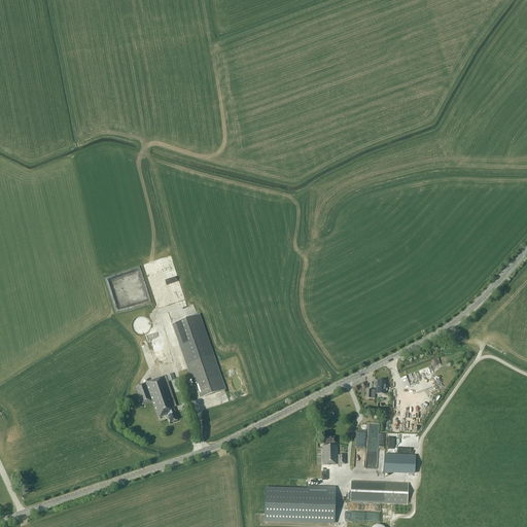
[(198,399),(224,390),(199,315),(173,324),(195,385),(194,386),(198,399)]
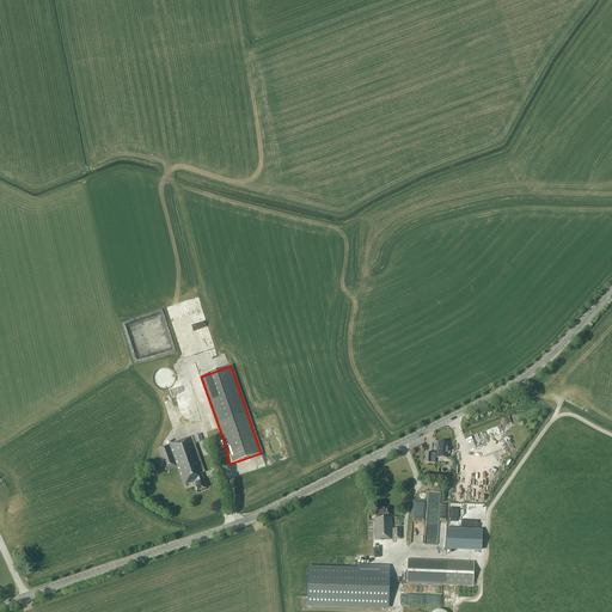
[(501,418),(503,426),(513,422),(510,416),(501,418)]
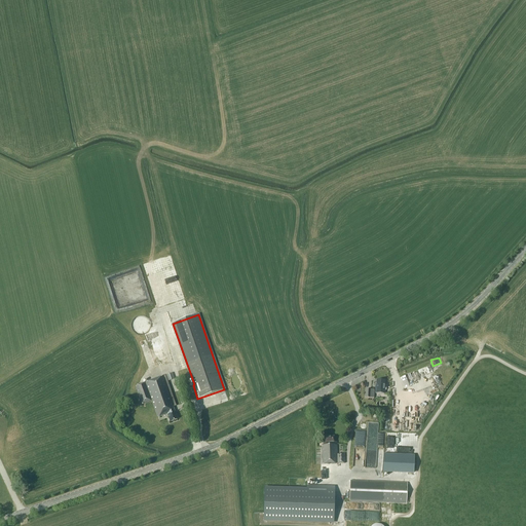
[(409,380),(424,375),(423,372),(421,373),(420,369),(407,374),(409,380)]
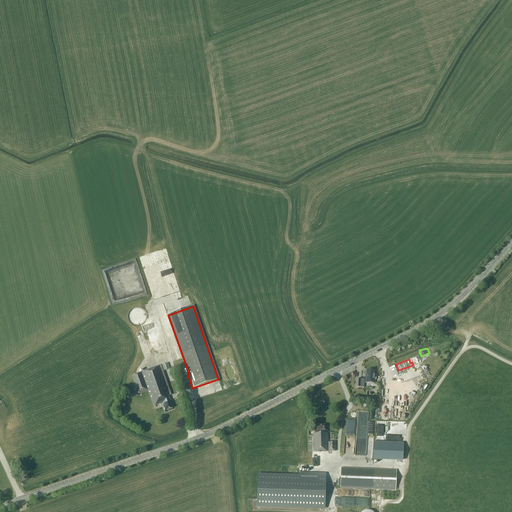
[(171,395),(161,366),(132,376),(138,394),(148,391),(153,406),(154,406),(163,403),(166,411),(173,408),(169,396),(171,395)]
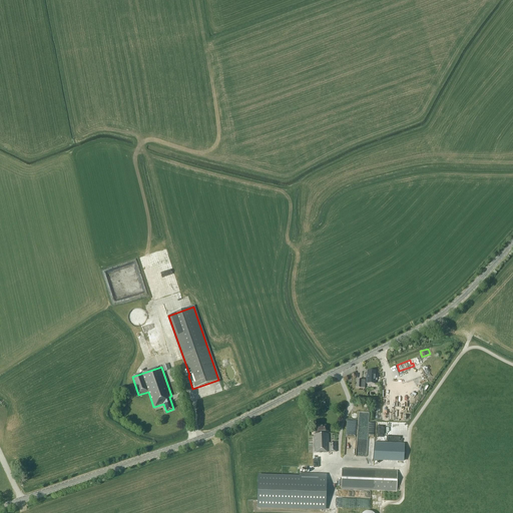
[(368,376),(367,376),(366,384),(375,384),(375,380),(377,381),(377,376),(375,376),(375,372),(368,371),(368,376)]
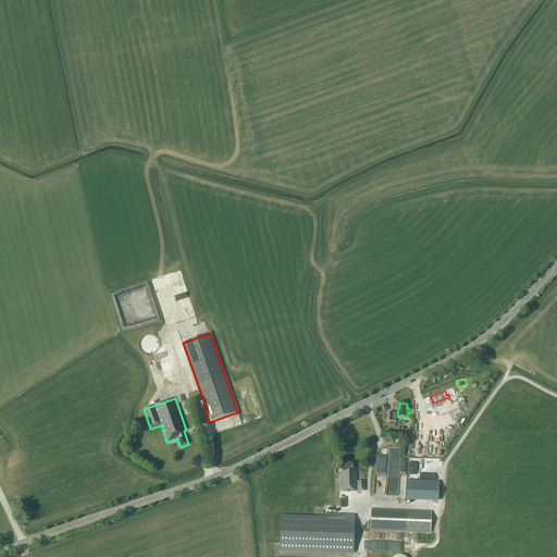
[(396,412),(387,412),(387,421),(396,421),(396,412)]
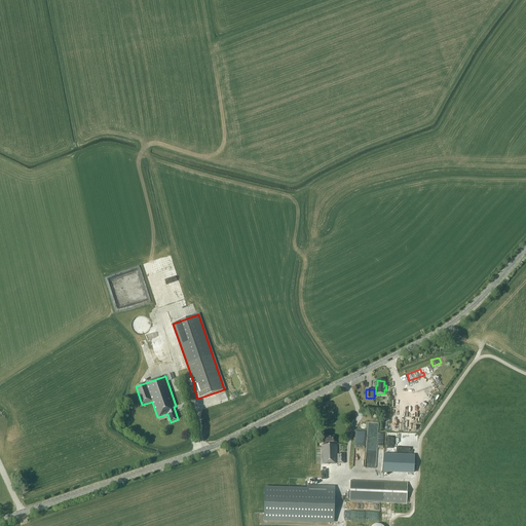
[(355,449),(367,449),(368,430),(357,429),(355,449)]
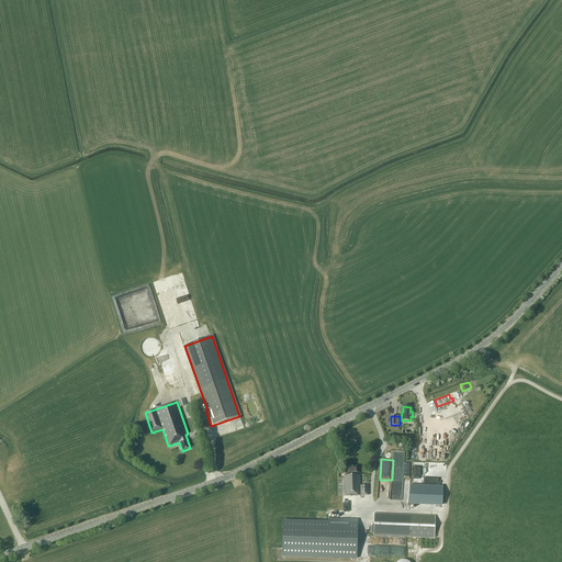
[(345,496),(368,496),(368,485),(360,486),(360,473),(358,473),(358,467),(346,467),(346,478),(344,478),(344,481),(345,481),(345,496)]
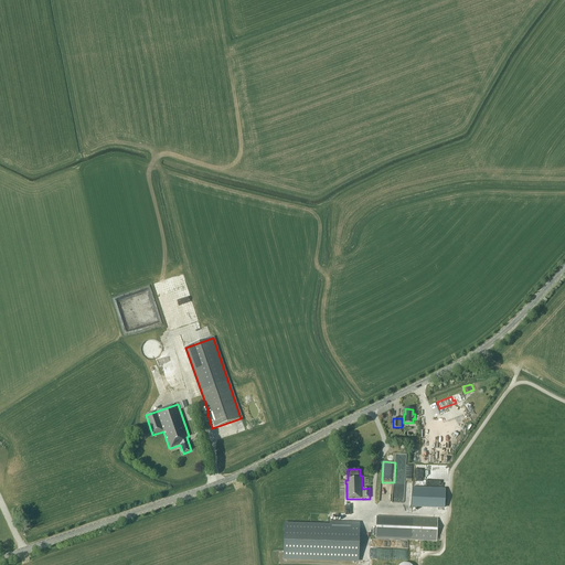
[(413,489),(412,509),(444,510),(445,491),(413,489)]
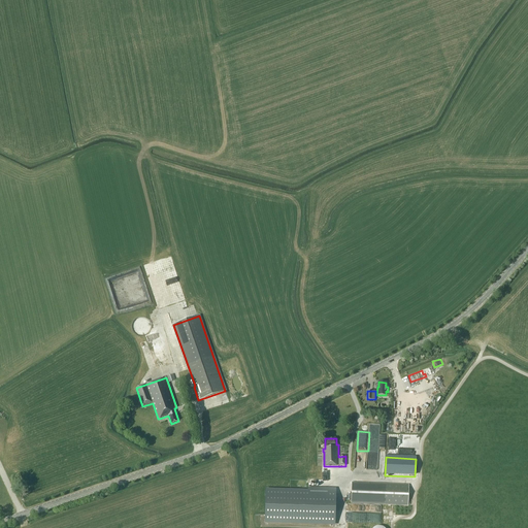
[(352,482),(351,503),(408,505),(409,485),(352,482)]
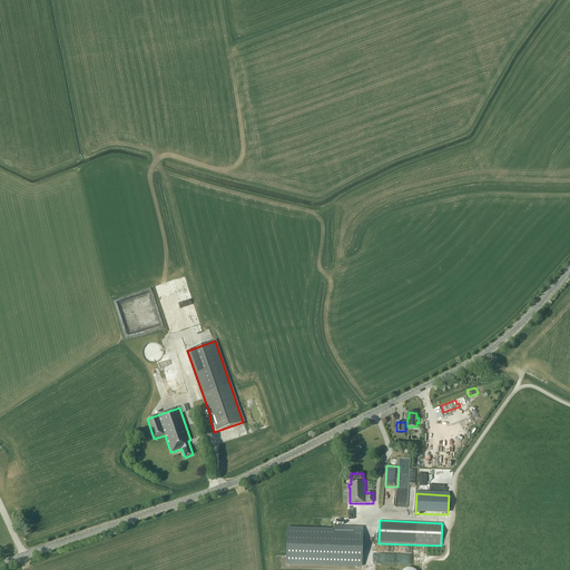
[(361,563),(363,526),(333,523),(333,527),(287,524),(285,560),(361,563)]
